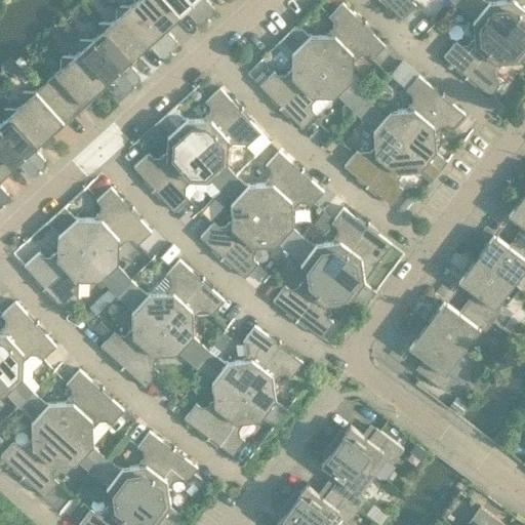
[(168,26),(175,19),(157,0),(133,0),(134,1),(129,5),(170,51),(175,47),(176,40),(169,33),(168,33),(168,26)]
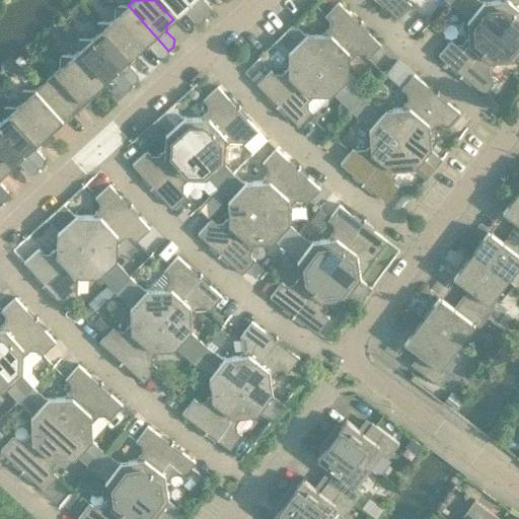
[(201,22),(206,17),(189,0),(155,0),(173,19),(180,12),(188,13),(188,14),(194,22),(201,22)]
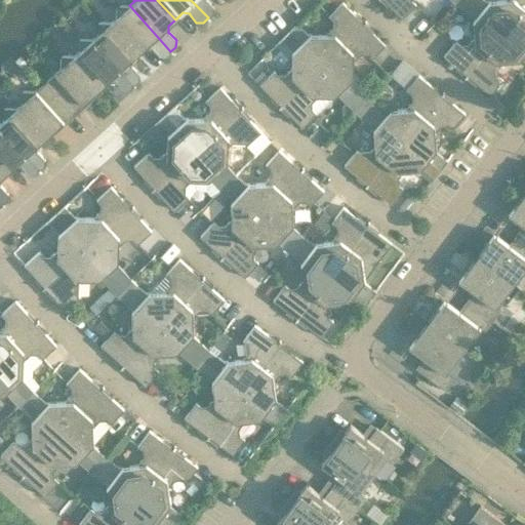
[(191,0),(208,17),(213,13),(213,7),(206,0),(191,0)]
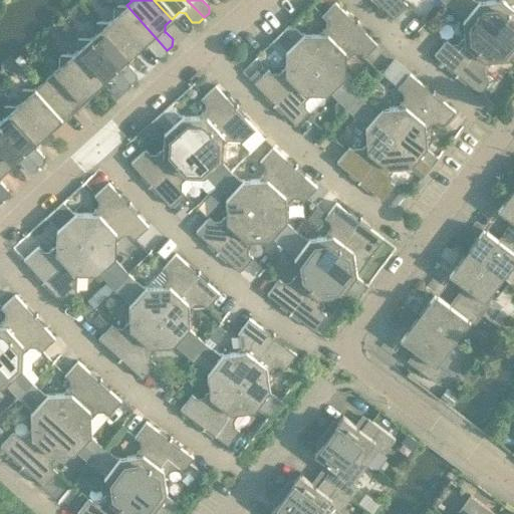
[(441,0),(444,3),(446,0),(374,0),(393,18),(407,4),(402,0),(441,0)]
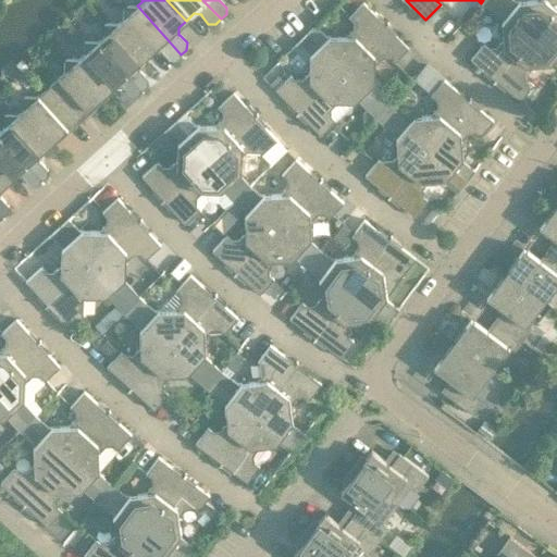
[(534,32),(495,0),(483,0),(481,3),(500,19),(503,39),(496,47),(489,48),(483,44),(470,60),(495,79),(534,32)]
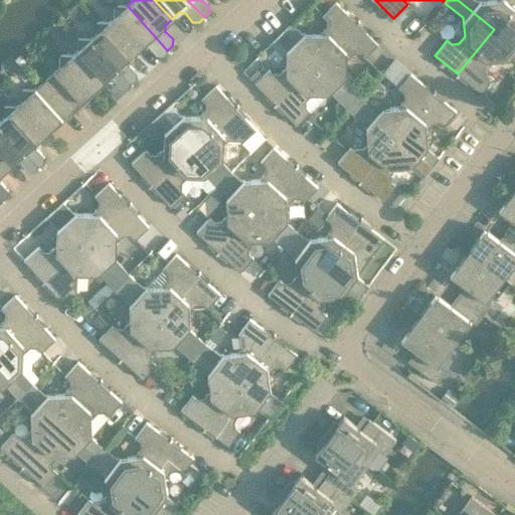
[(474,0),(458,0),(494,29),(514,3),(514,0),(489,0),(476,1),(474,0)]
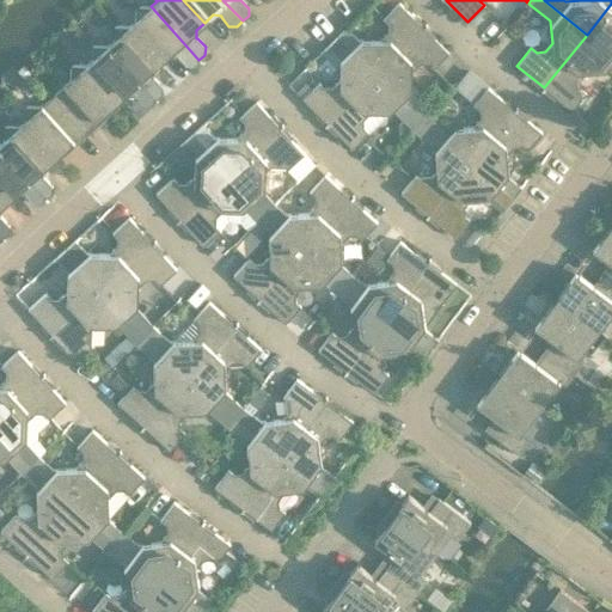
[(346,28),(337,37),(375,75),(423,28),(398,2),(383,18),(387,24),(387,31),(379,40),(357,40),(346,28)]
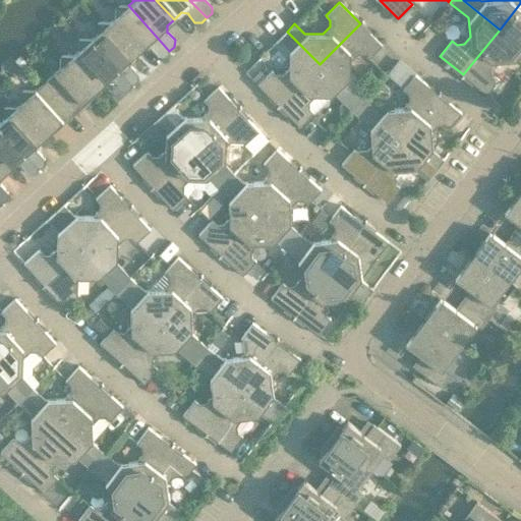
[(520,3),(500,30),(520,47),(520,3)]
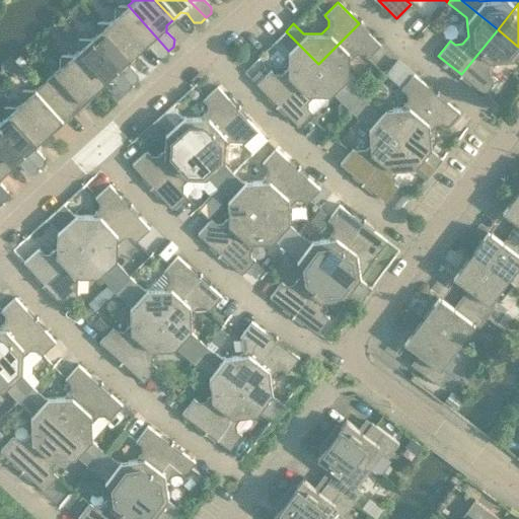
[(163,56),(168,51),(128,5),(128,6),(115,5),(115,17),(109,22),(137,52),(144,46),(151,46),(150,48),(157,55),(163,56)]
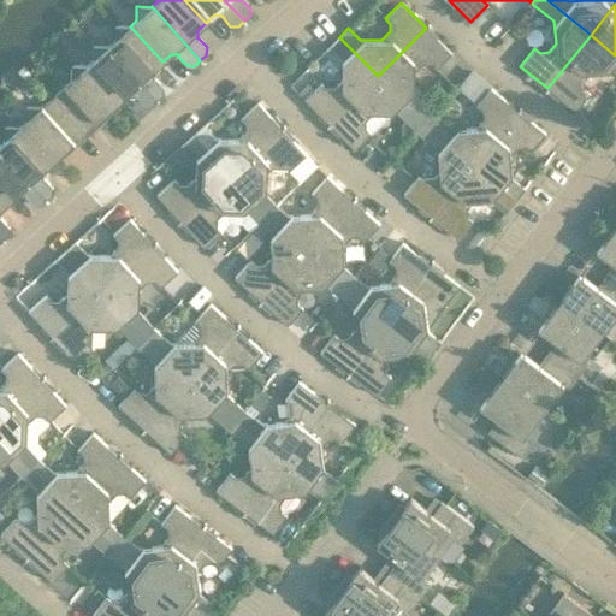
[(154,70),(163,61),(130,27),(129,27),(114,25),(114,41),(108,46),(157,100),(163,95),(164,87),(155,78),(153,78),(154,70)]
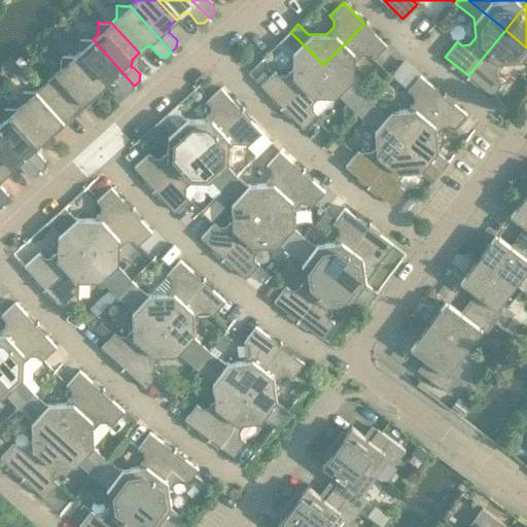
[(323,65),(362,104),(370,97),(354,80),(354,61),(360,55),(367,55),(372,59),(386,44),(364,24),(323,65)]
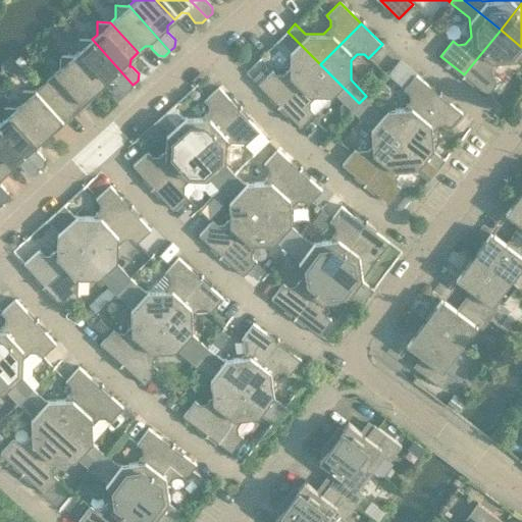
[(521,47),(501,30),(464,74),(486,94),(500,79),(494,74),(493,68),(500,60),(519,59),(521,61),(521,47)]
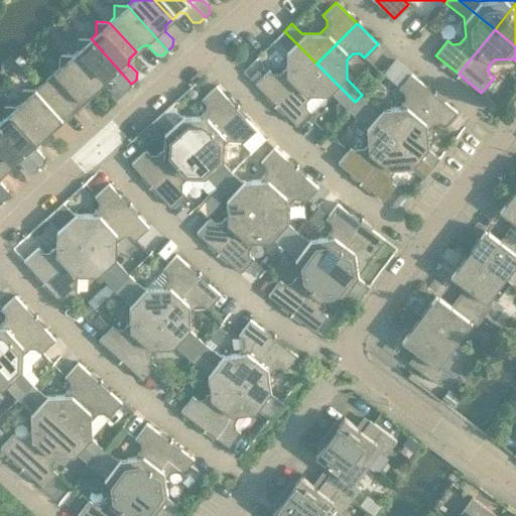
[(255,83),(275,104),(316,63),(284,31),(276,38),(286,48),(286,67),(279,74),(272,74),(268,70),(255,83)]
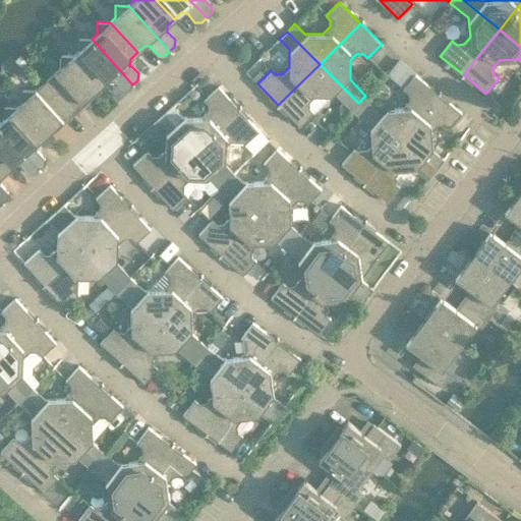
[(127,89),(132,84),(92,39),(91,39),(78,39),(78,51),(73,56),(100,85),(107,79),(114,79),(114,81),(121,89),(127,89)]
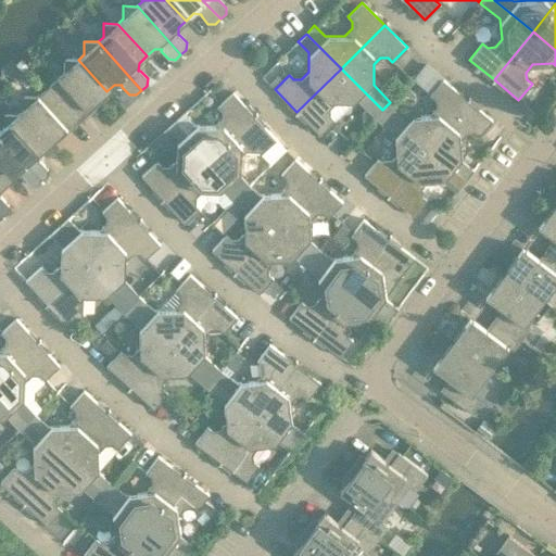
[(87,110),(106,91),(78,60),(77,60),(64,59),(63,73),(48,87),(77,121),(88,111),(87,110)]
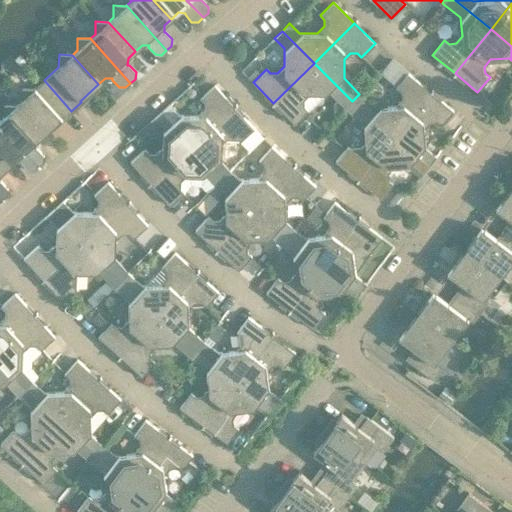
[(380,72),(388,79),(400,64),(392,58),(380,72)]
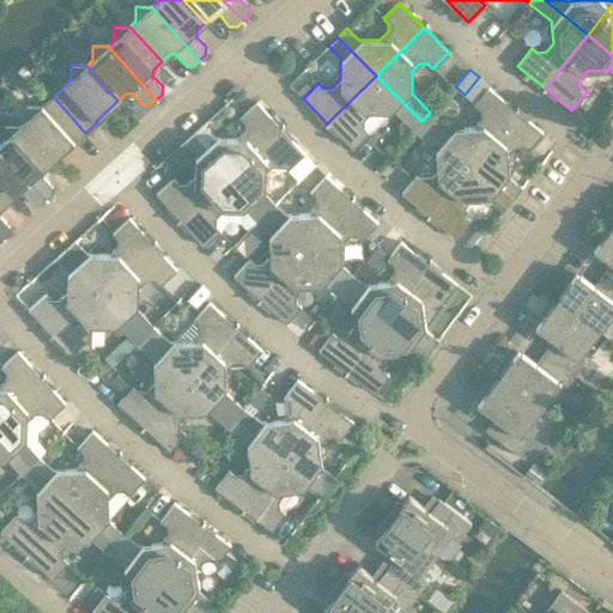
[(422,121),(376,76),(327,123),(352,149),(369,132),(364,127),(364,119),(371,111),(394,111),(413,131),(422,121)]
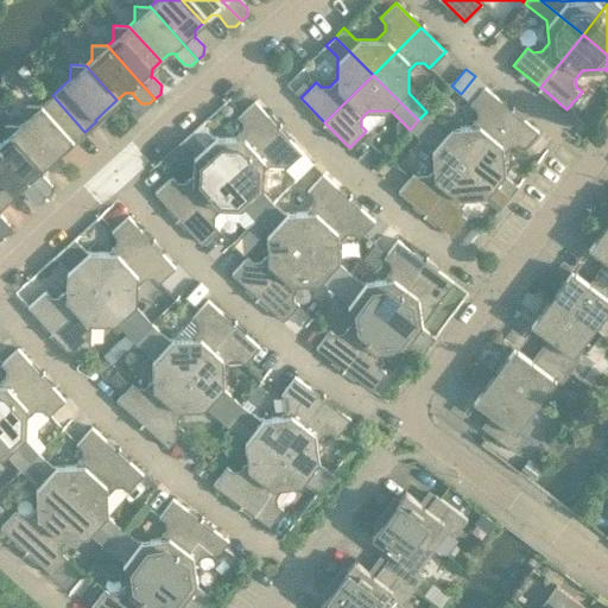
[(426,112),(418,120),(468,162),(511,109),(485,87),(469,105),(475,109),(476,118),(469,126),(447,128),(426,112)]
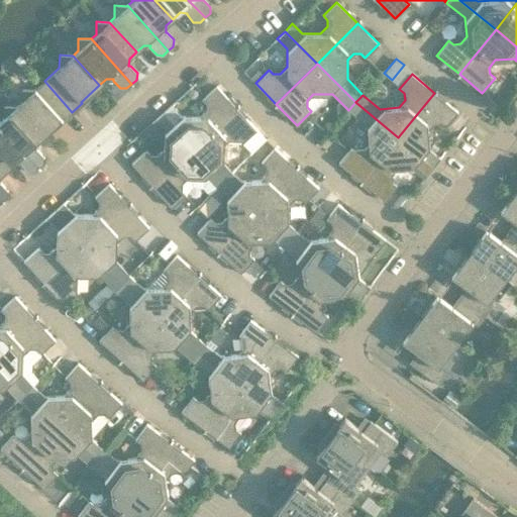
[(21,102),(16,106),(43,136),(62,119),(63,120),(72,112),(44,81),(34,90),(21,89),(21,102)]
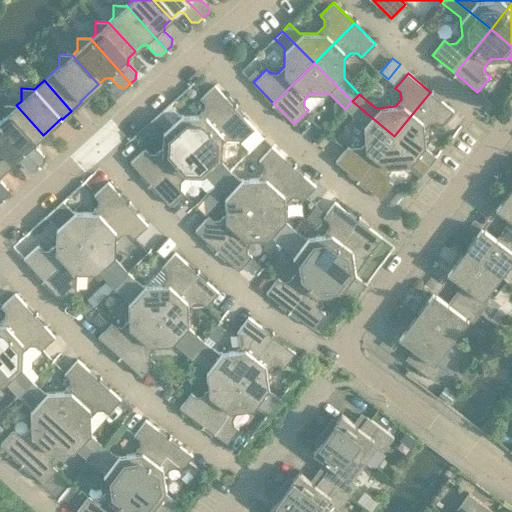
[(169,104),(161,112),(192,145),(234,107),(214,85),(200,98),(204,102),(204,109),(197,116),(178,115),(169,104)]
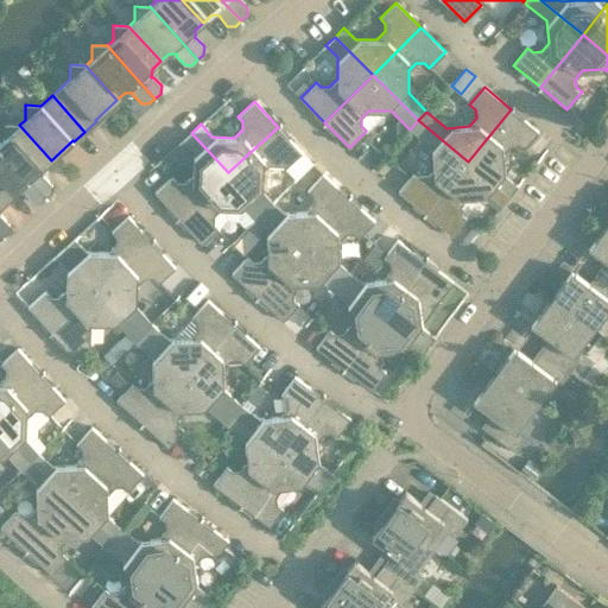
[(538,132),(511,109),(468,162),(510,196),(518,187),(505,176),(502,154),(510,146),(518,145),(524,150),(538,132)]
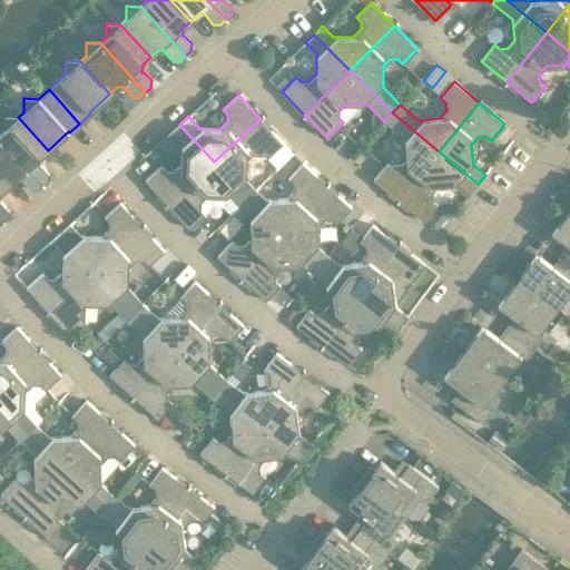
[(399,200),(439,151),(392,112),(384,121),(404,138),(406,158),(400,166),(392,167),(386,163),(373,179),(399,200)]
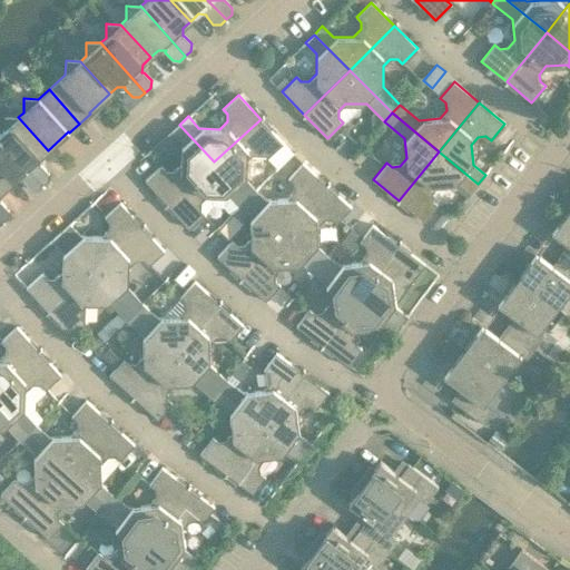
[(40,157),(48,150),(18,117),(3,117),(3,130),(0,133),(0,138),(42,185),(48,180),(49,174),(41,165),(39,165),(40,157)]
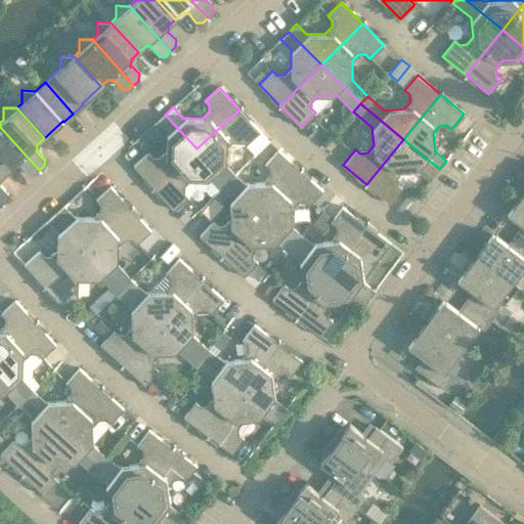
[(260,132),(239,110),(197,148),(227,182),(234,175),(226,165),(227,146),(234,140),(242,140),(246,144),(260,132)]
